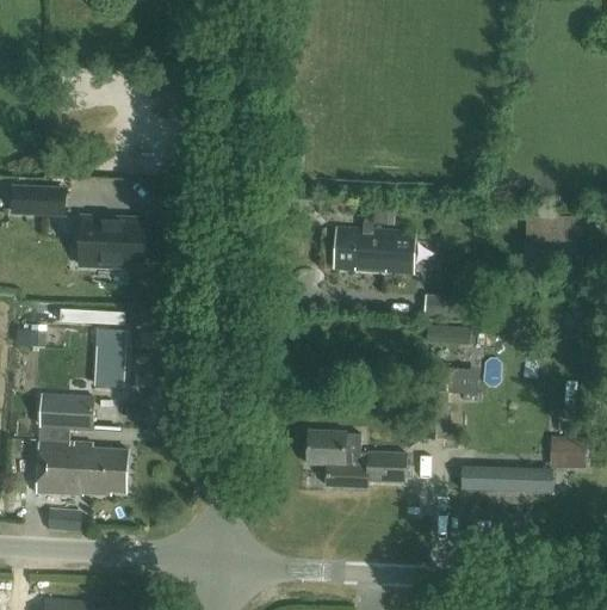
[(43,222),(63,220),(62,207),(90,204),(88,193),(42,197),(43,222)]
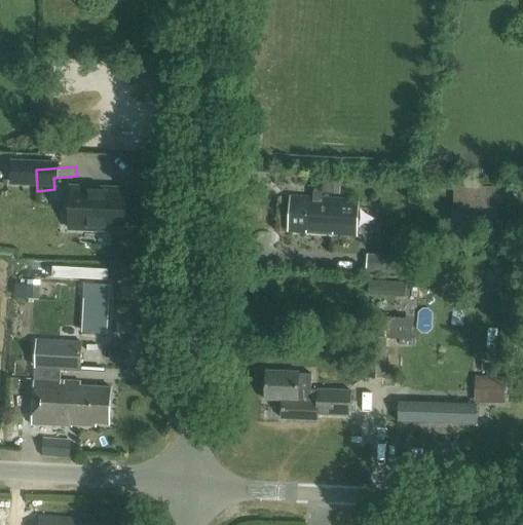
[(451,186),(451,208),(492,208),(492,186),(451,186)]
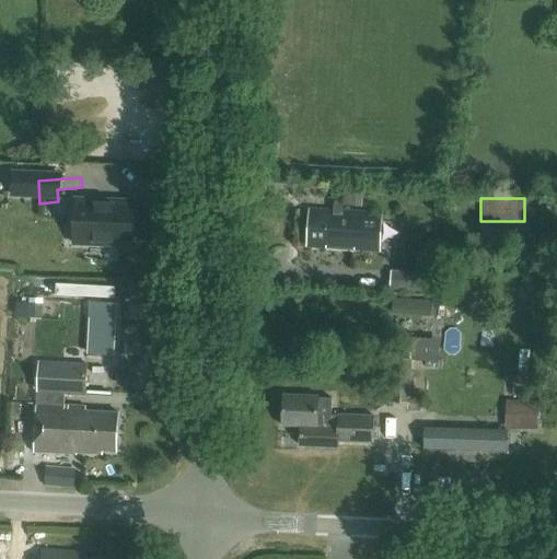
[(70,240),(129,242),(130,202),(72,200),(70,240)]
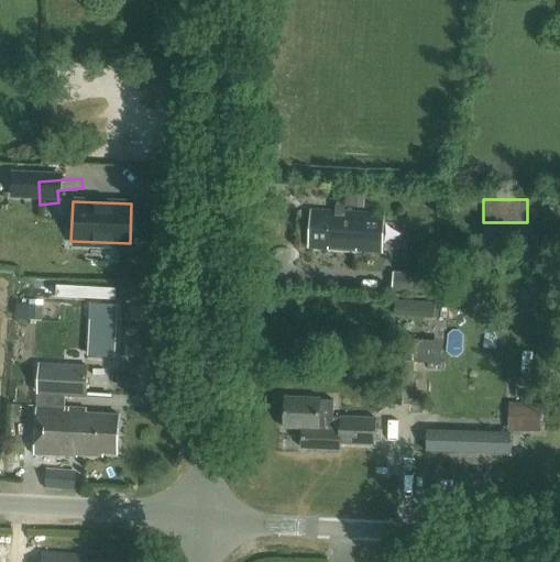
[(379,250),(380,212),(308,209),(306,246),(379,250)]
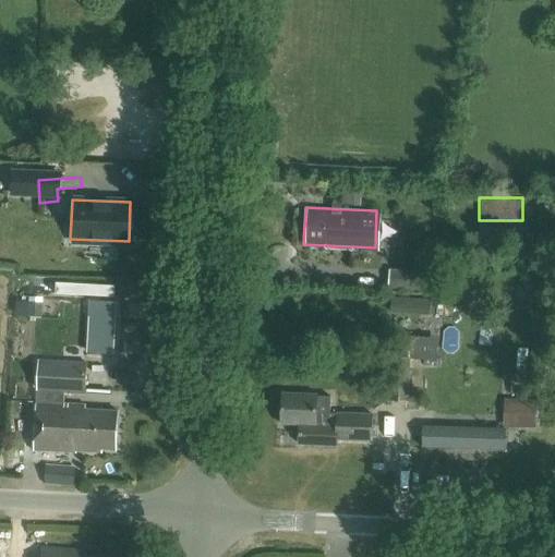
[(387,227),(386,255),(405,255),(405,228),(387,227)]
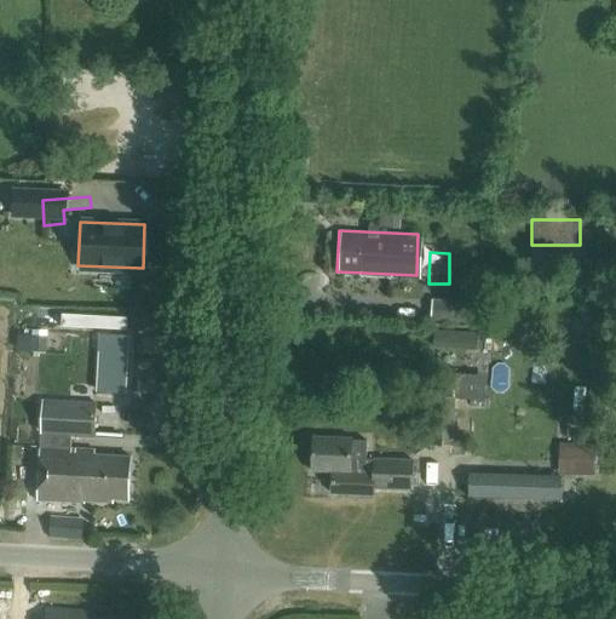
[(429,297),(427,317),(477,320),(478,299),(429,297)]
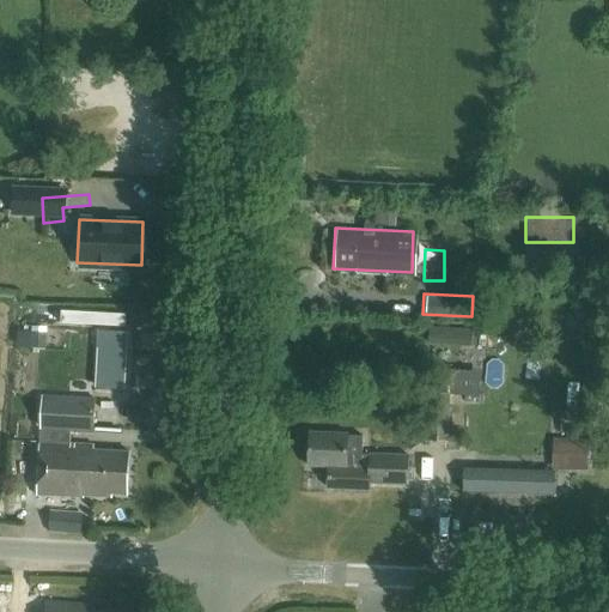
[(85,355),(87,374),(101,373),(98,353),(85,355)]
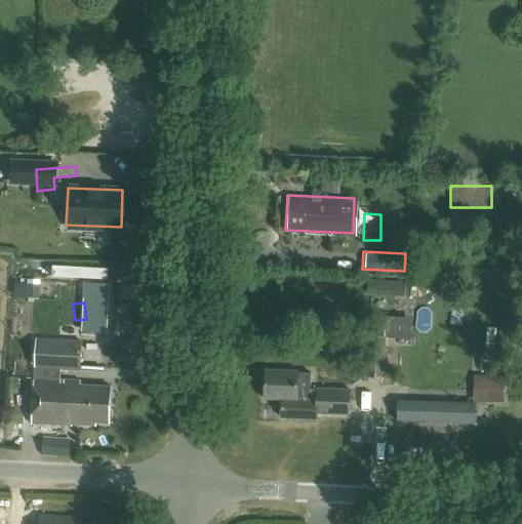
[(392,348),(414,348),(415,334),(392,334),(392,348)]
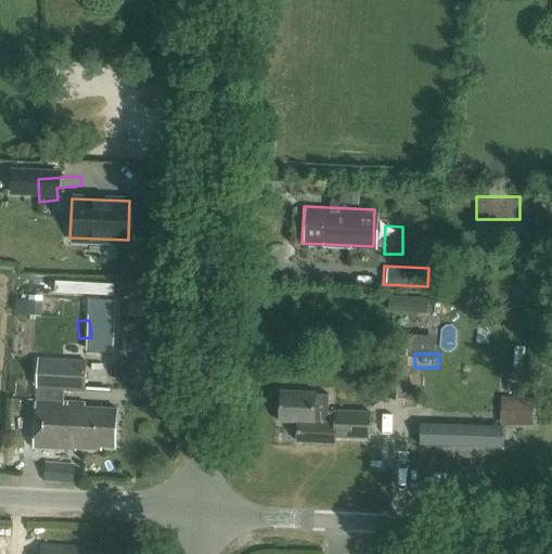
[(403,399),(406,356),(386,356),(384,398),(403,399)]
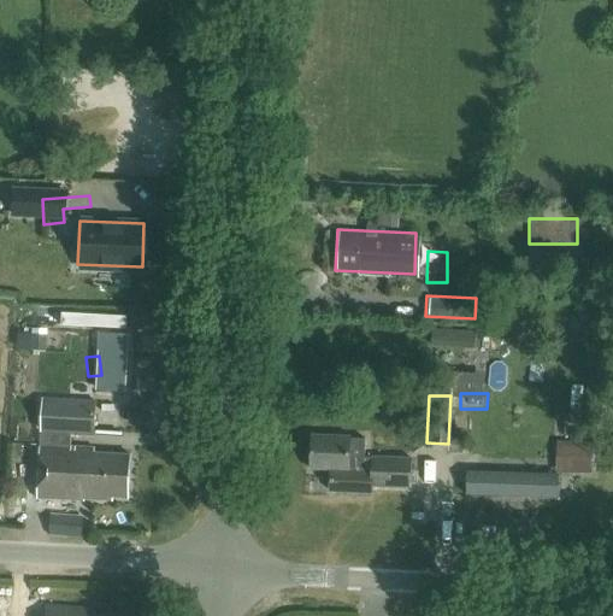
[(35,497),(74,499),(77,445),(59,444),(60,435),(90,438),(93,400),(40,398),(35,497)]
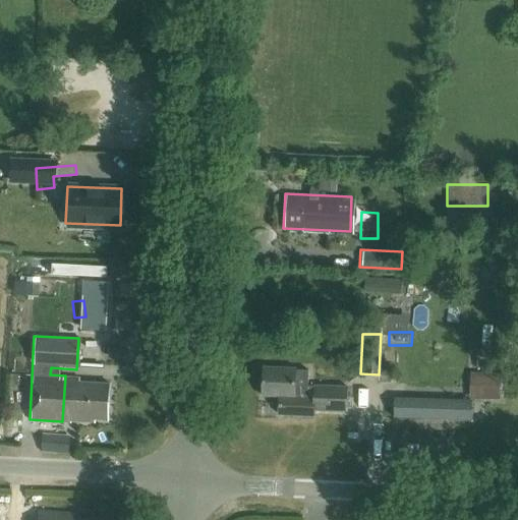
[(481,365),(481,373),(487,373),(488,354),(479,354),(478,365),(481,365)]
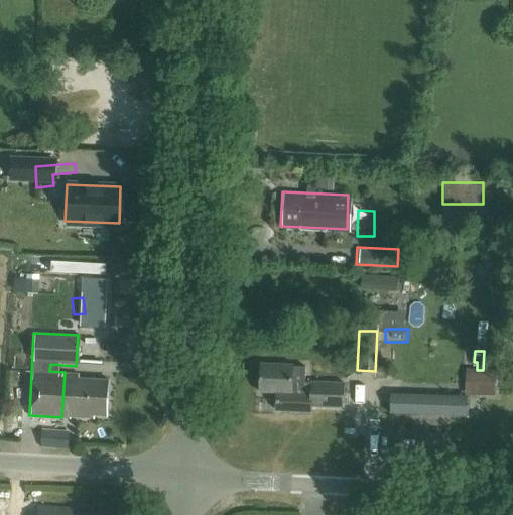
[(258,392),(274,393),(274,410),(308,411),(309,405),(342,407),(343,383),(308,381),(308,384),(302,384),(303,366),(292,366),(292,365),(259,364),(258,392)]
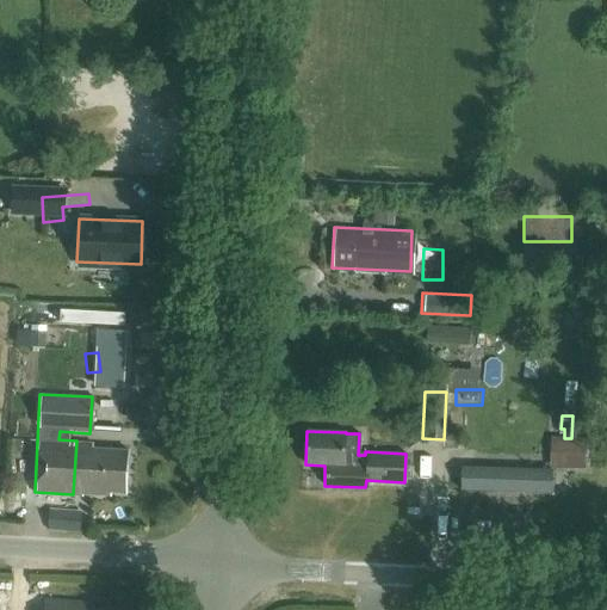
[(571,438),(564,438),(561,438),(559,466),(582,467),(583,439),(571,438)]
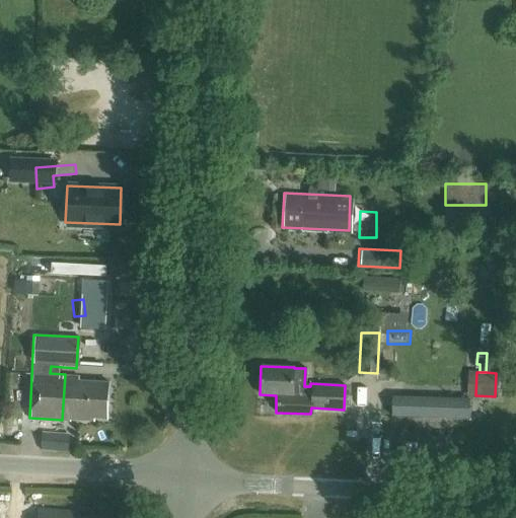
[(65,374),(62,420),(68,420),(68,419),(92,421),(92,418),(105,419),(106,381),(76,380),(77,375),(65,374)]
